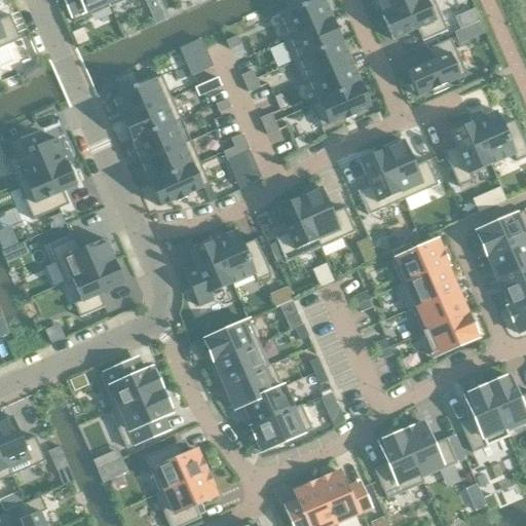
[(64,0),(74,24),(110,7),(106,0),(64,0)]
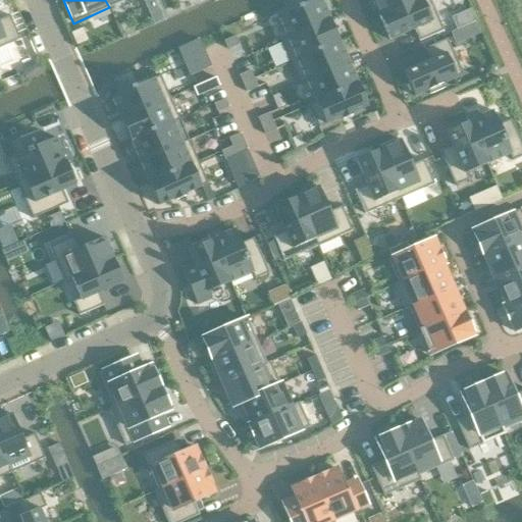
[(157,0),(144,0),(151,15),(162,10),(157,0)]
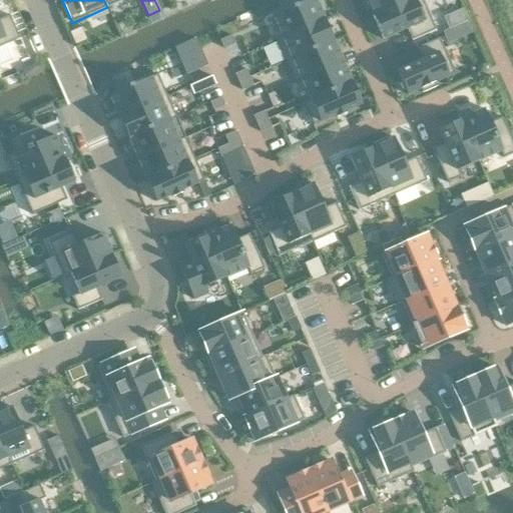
[(292,8),(273,17),(282,37),(276,40),(276,41),(325,20),(315,0),(311,0),(296,6),(292,8)]
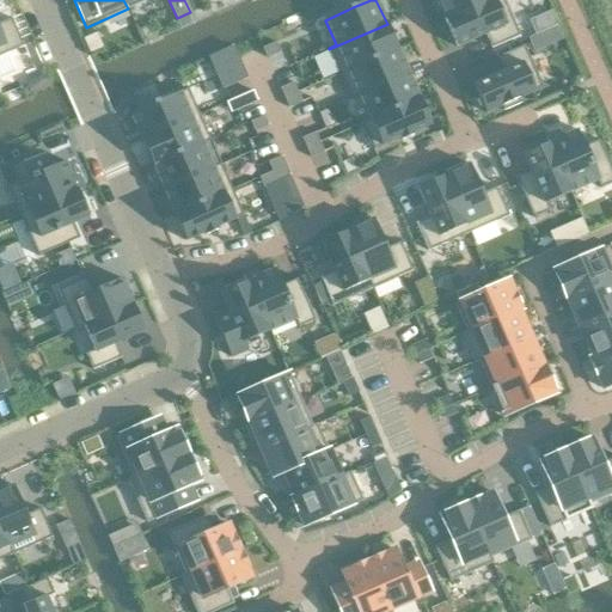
[(435,0),(445,22),(494,0),(435,0)]
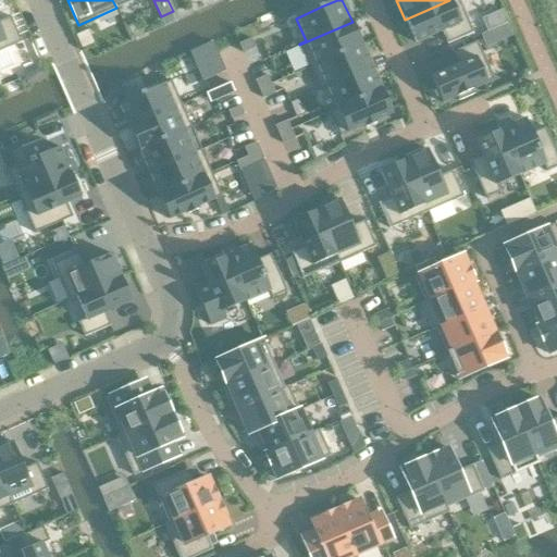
[(449,0),(405,20),(416,44),(442,32),(447,45),(473,33),(458,0),(449,0)]
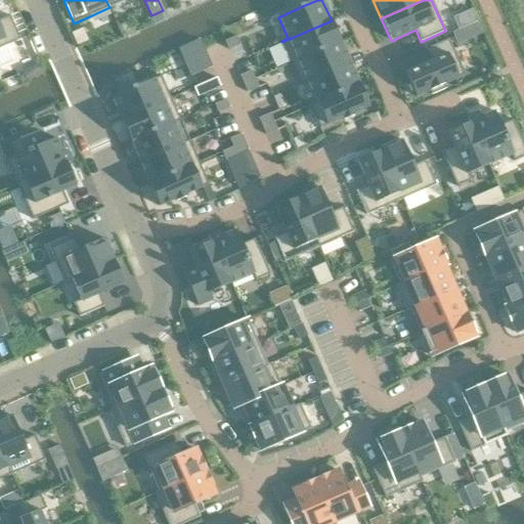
[(0,68),(13,61),(11,57),(6,46),(20,40),(9,16),(0,19),(0,68)]
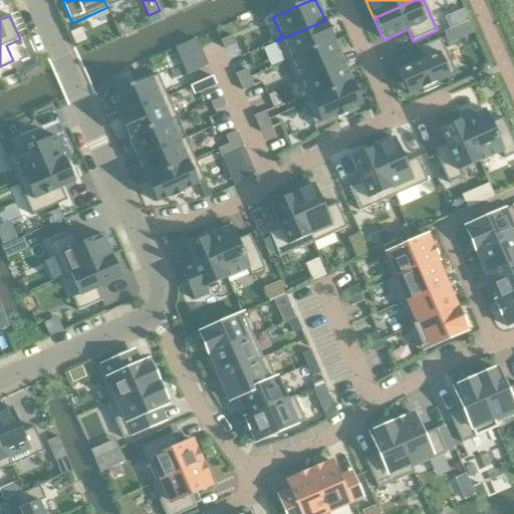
[(325,20),(276,41),(285,62),(334,41),(325,20)]
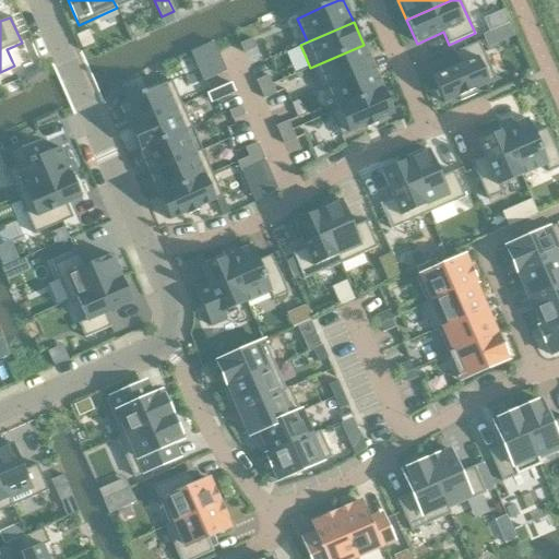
[(509,24),(500,27),(506,39),(514,35),(509,24)]
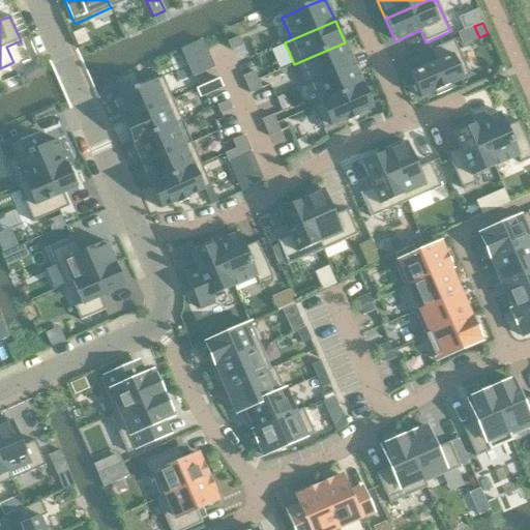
[(239,37),(228,42),(231,51),(242,46),(239,37)]
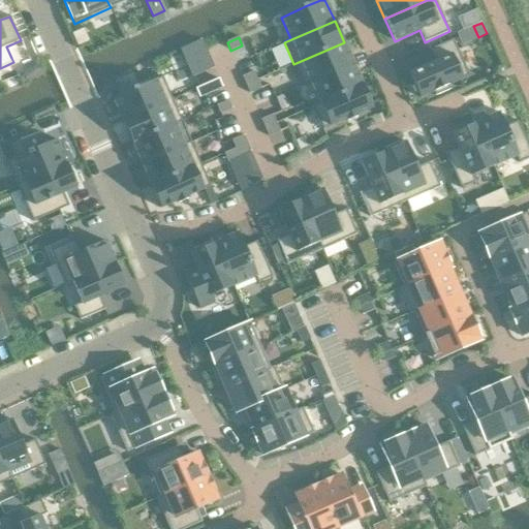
[(201,39),(181,49),(182,52),(192,76),(214,67),(210,60),(207,51),(206,51),(203,42),(201,39)]
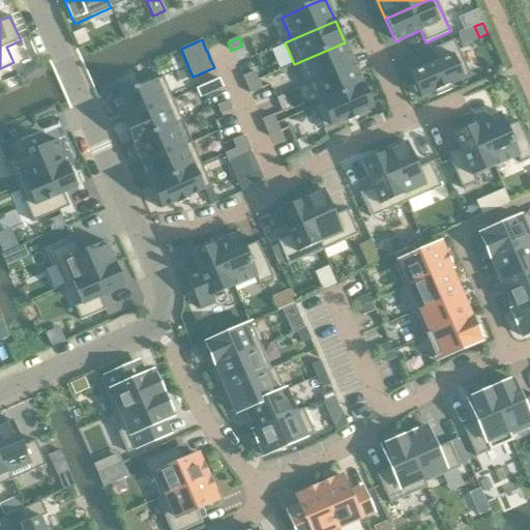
[(435,63),(409,74),(420,98),(435,92),(436,96),(451,90),(449,86),(470,77),(454,39),(430,51),(435,63)]
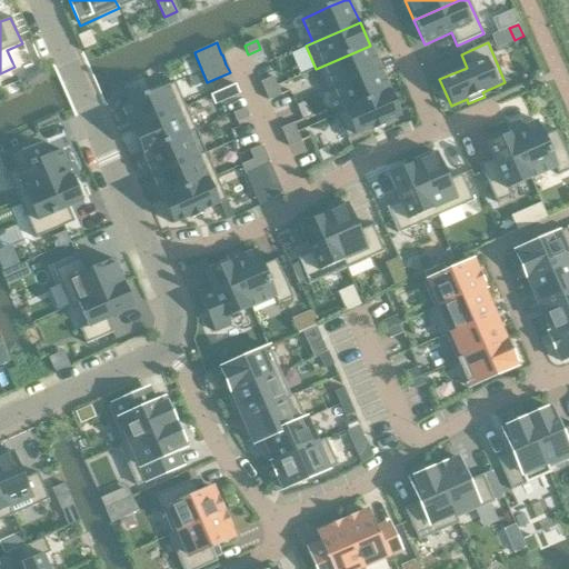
[(370,46),(316,69),(327,92),(380,69),(370,46)]
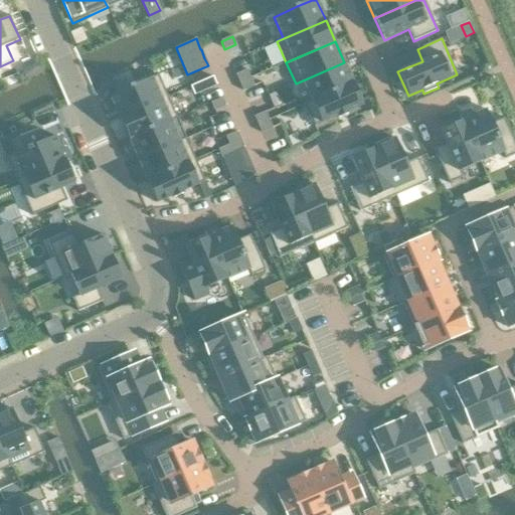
[(344,62),(296,83),(296,84),(303,81),(311,101),(304,104),(305,105),(353,83),(344,62)]
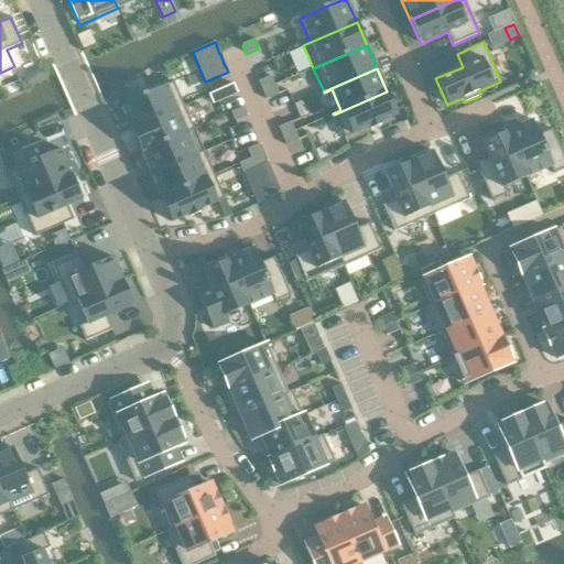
[(270,77),(258,82),(262,91),(274,86),(270,77)]
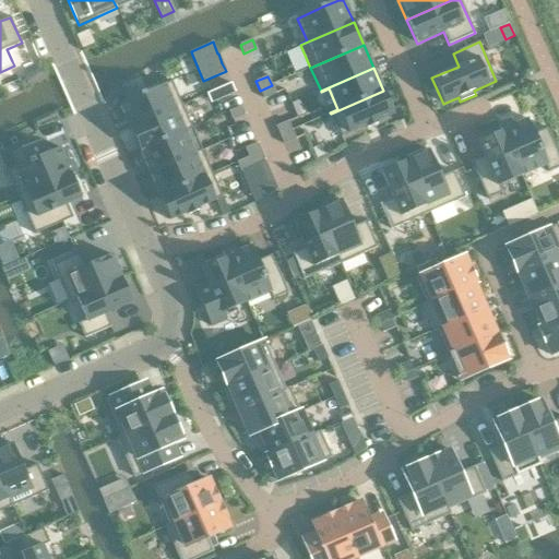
[(139,96),(119,105),(129,129),(182,105),(171,82),(144,94),(143,93),(139,95),(139,96)]
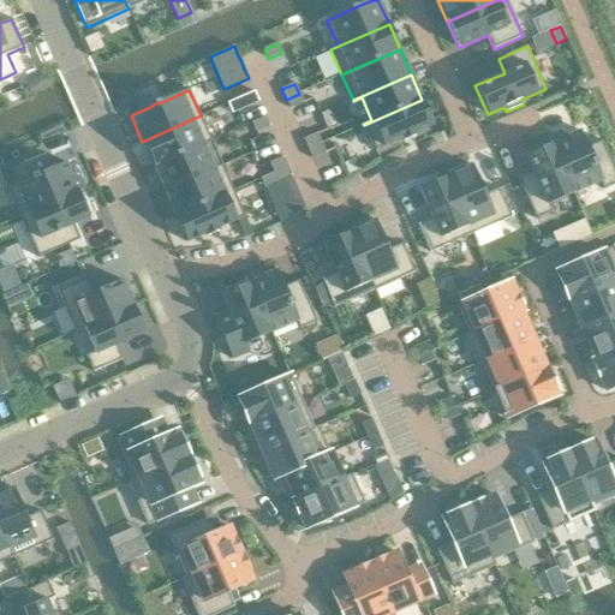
[(254,93),(230,103),(234,113),(258,102),(254,93)]
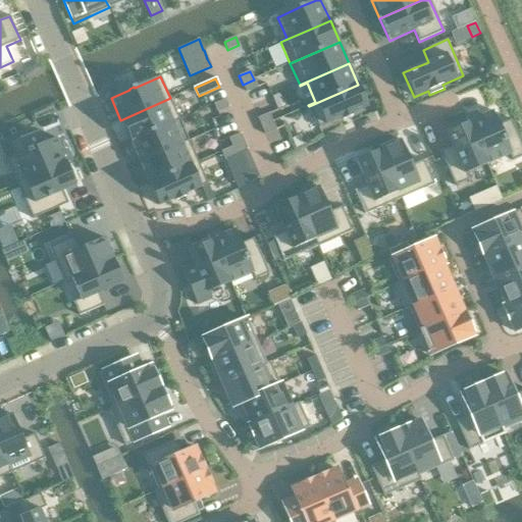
[(254,80),(243,85),(246,93),(257,88),(254,80)]
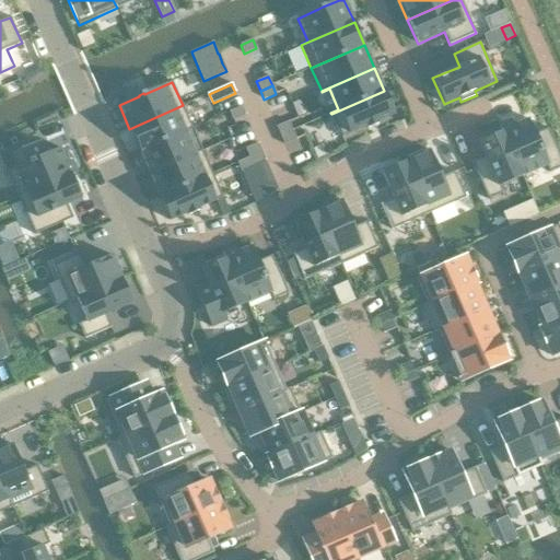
[(384,91),(331,114),(341,138),(366,127),(368,129),(378,125),(377,123),(395,115),(384,91)]
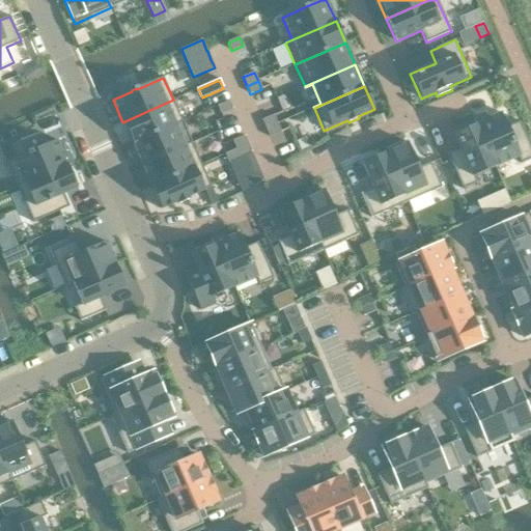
[(173,100),(122,122),(132,143),(183,121),(173,100)]
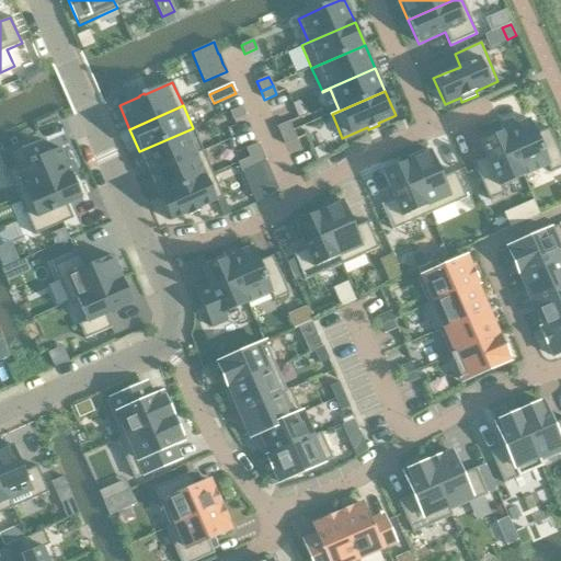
[(242,107),(230,113),(233,122),(245,116),(242,107)]
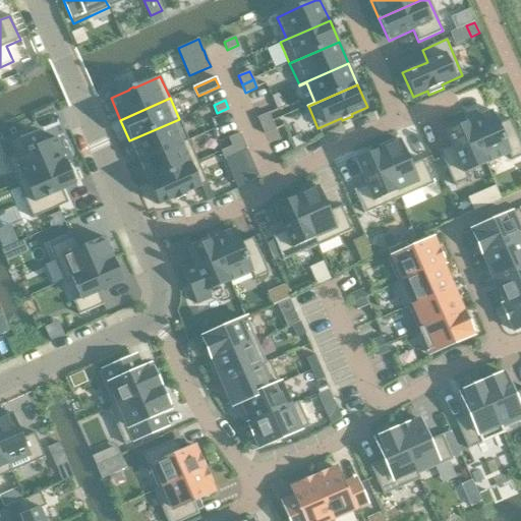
[(475,112),(465,117),(485,164),(508,155),(511,161),(520,157),(520,145),(510,119),(498,125),(491,111),(477,117),(475,112)]
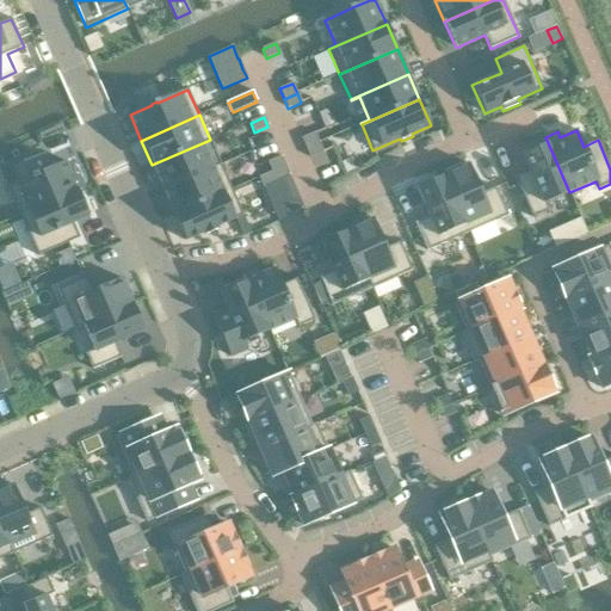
[(315,133),(302,139),(306,148),(319,142),(315,133)]
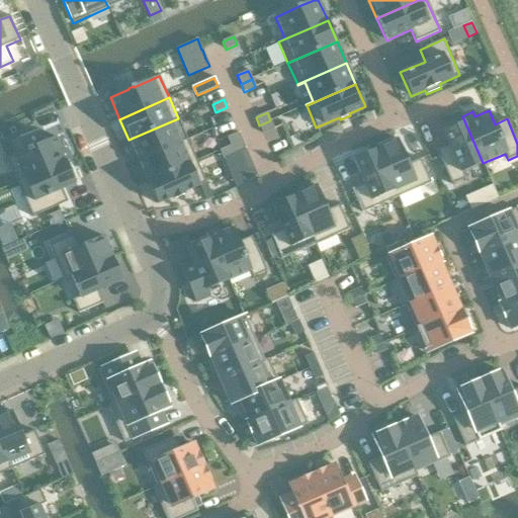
[(448,145),(436,150),(451,185),(465,179),(462,172),(483,163),(462,116),(461,116),(463,121),(442,131),(448,145)]
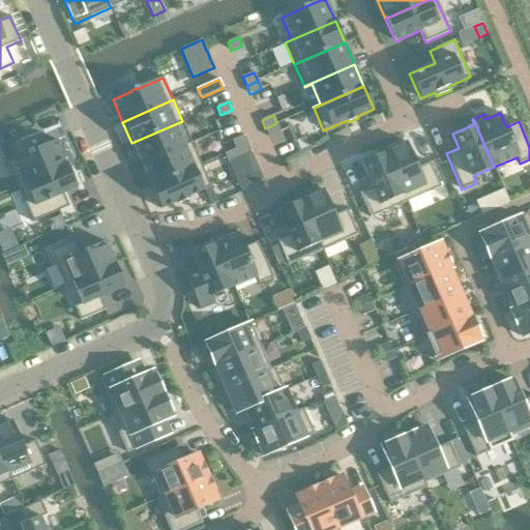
[(182,121),(131,143),(142,165),(192,143),(182,121)]
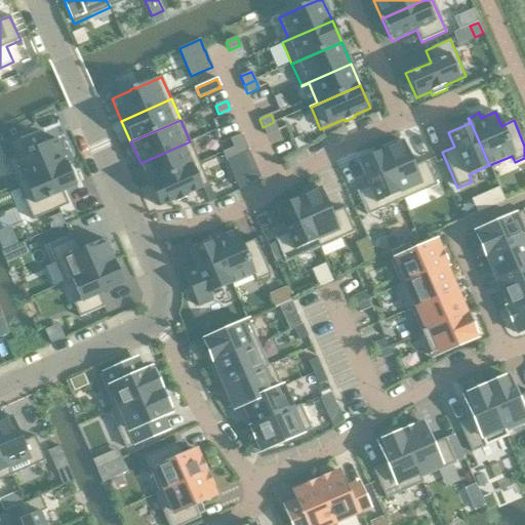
[(274,122),(263,127),(267,135),(278,131),(274,122)]
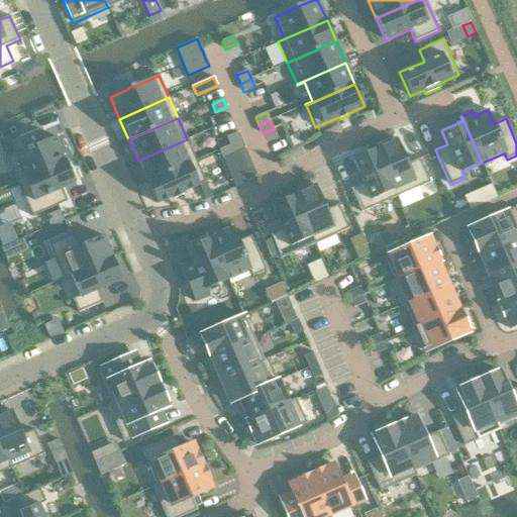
[(36,130),(1,145),(17,183),(71,159),(66,148),(61,150),(55,137),(41,143),(36,130)]
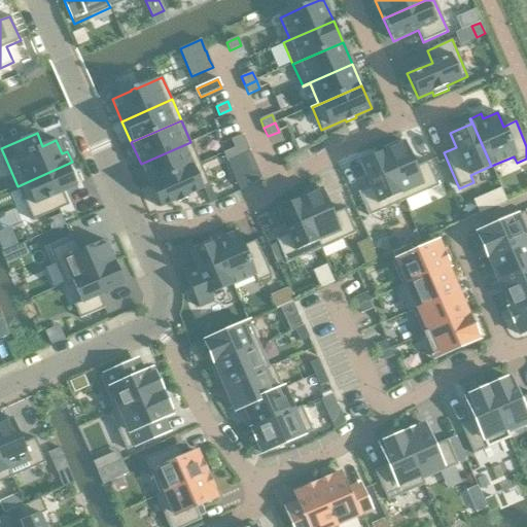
[(242,135),(231,140),(235,148),(246,143),(242,135)]
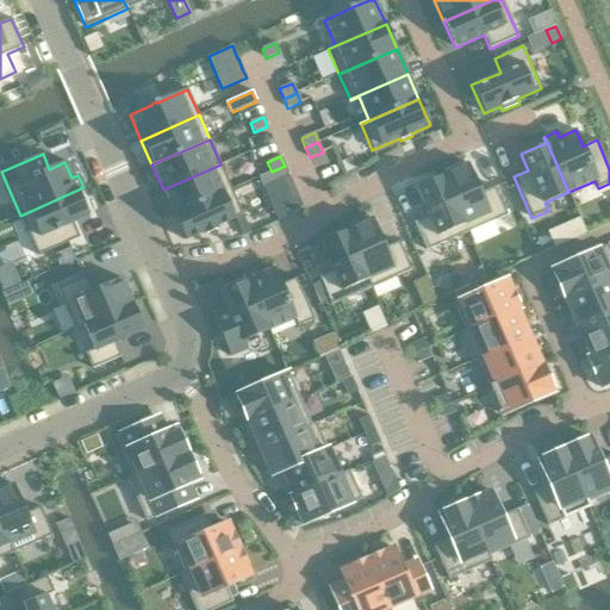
[(344,173),(355,169),(350,159),(340,162),(344,173)]
